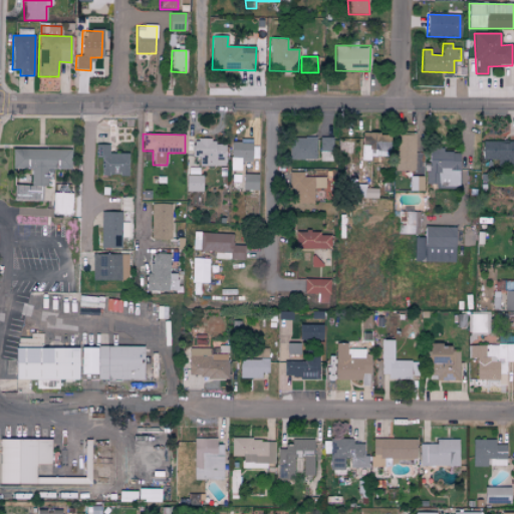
[(389,134),(361,134),(360,159),(388,159),(389,134)]
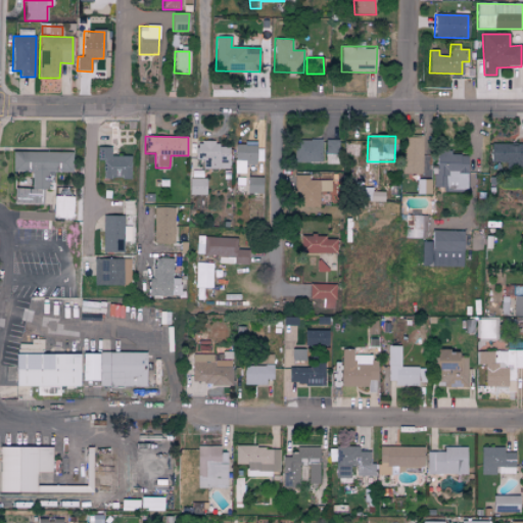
[(422,136),(402,136),(401,175),(421,175),(422,136)]
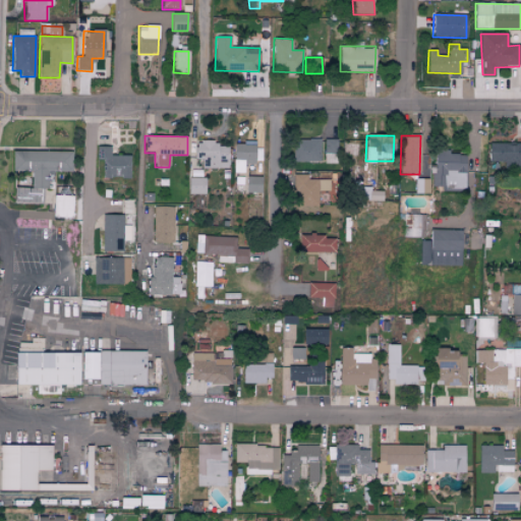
[(292,139),(293,162),(320,162),(320,139),(292,139)]
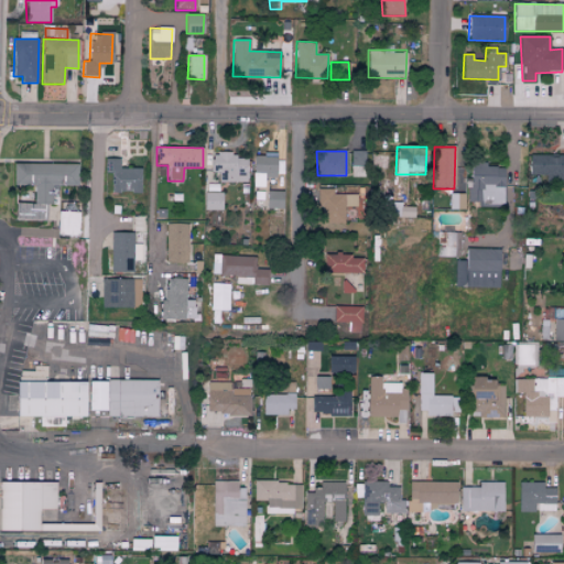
[(364,177),(365,151),(351,151),(350,177),(364,177)]
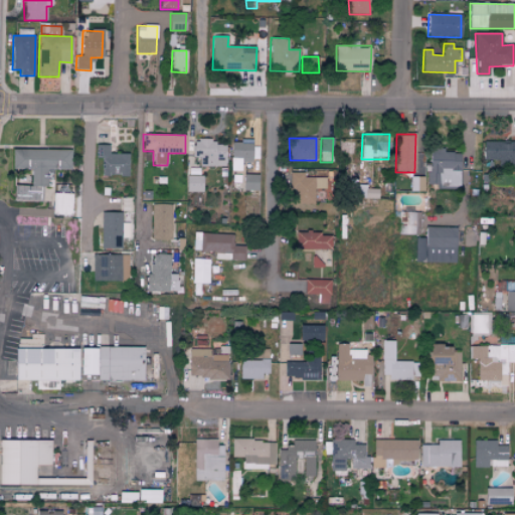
[(199,166),(225,166),(225,145),(212,145),(212,140),(193,140),(192,158),(199,158),(199,166)]
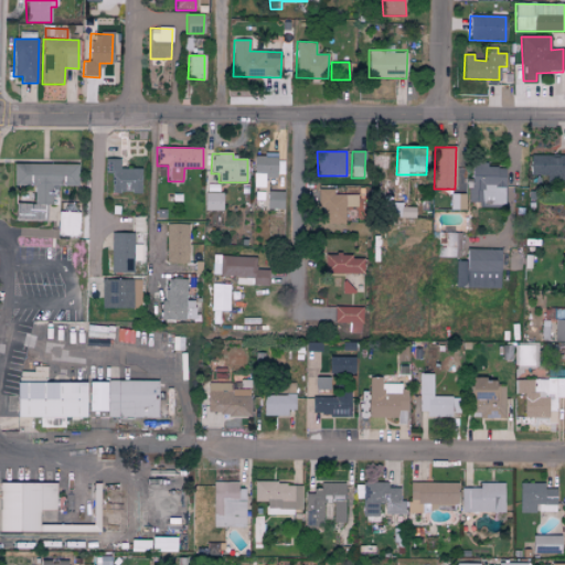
[(254,155),(253,176),(276,177),(277,155),(254,155)]
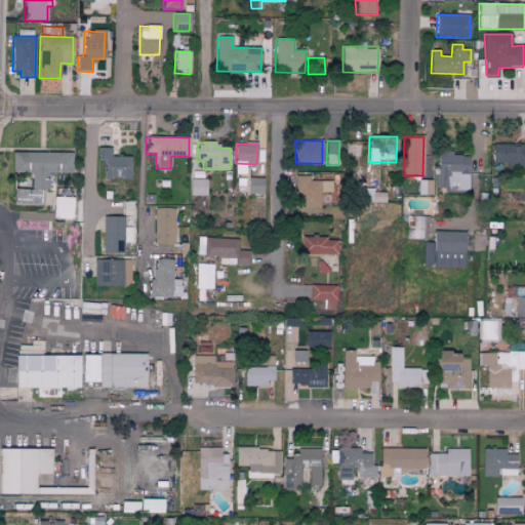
[(524,145),(492,145),(492,163),(509,163),(509,167),(524,167),(524,145)]
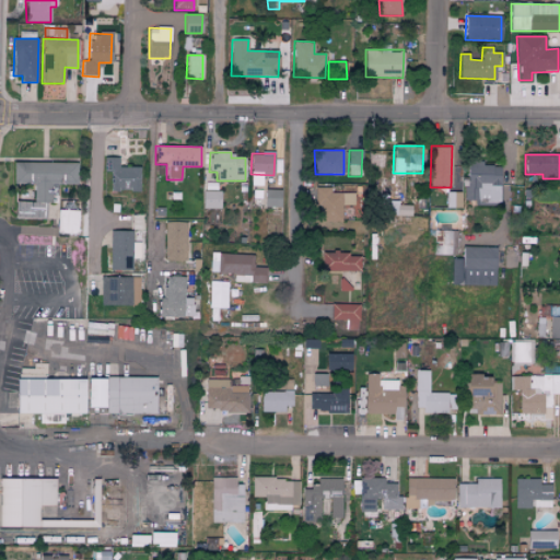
[(140,191),(140,167),(118,167),(118,158),(103,158),(103,171),(109,171),(109,190),(140,191)]
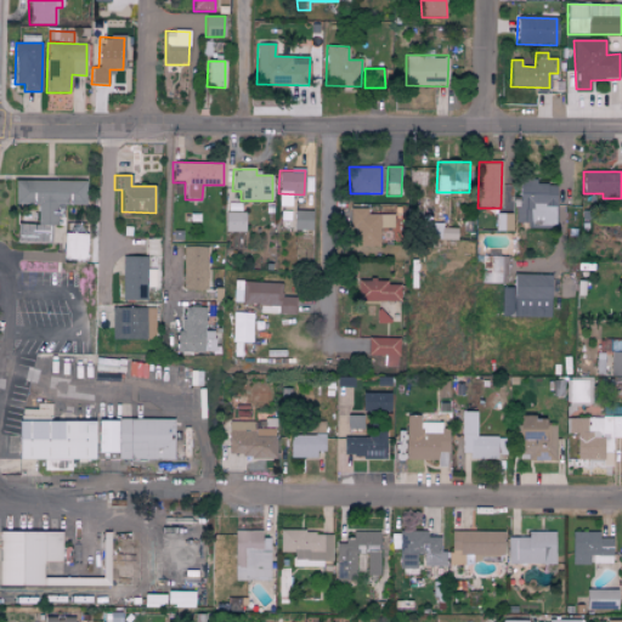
[(555,185),(536,185),(536,180),(518,180),(516,225),(554,226),(555,185)]
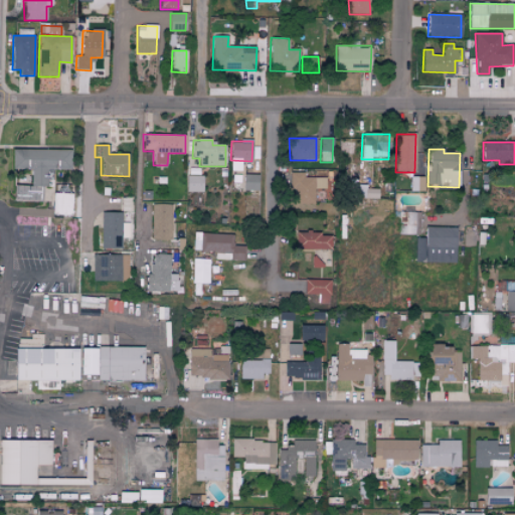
[(70,150),(12,150),(12,170),(30,170),(30,186),(13,186),(13,201),(39,201),(39,186),(45,186),(45,170),(70,170),(70,150)]
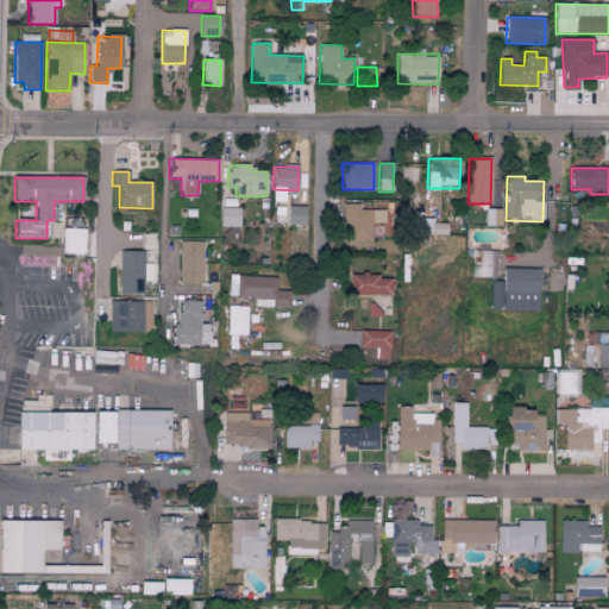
[(346,242),(371,242),(371,224),(382,224),(382,211),(359,211),(359,205),(341,205),(341,224),(346,225),(346,242)]
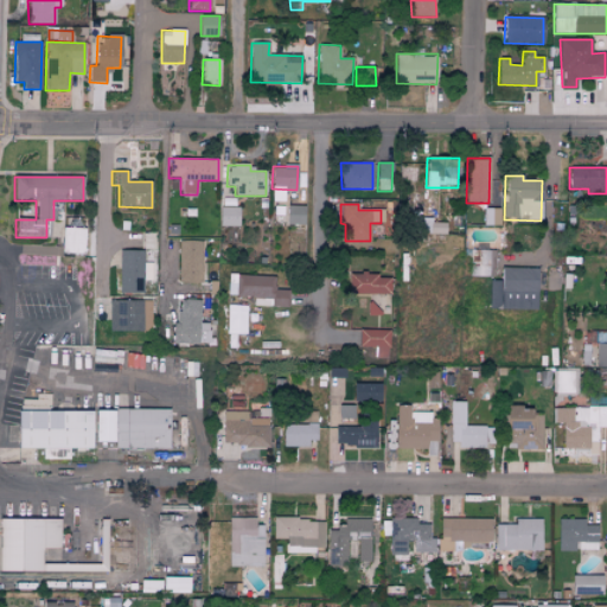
[(286,224),(304,224),(304,206),(287,205),(286,224)]
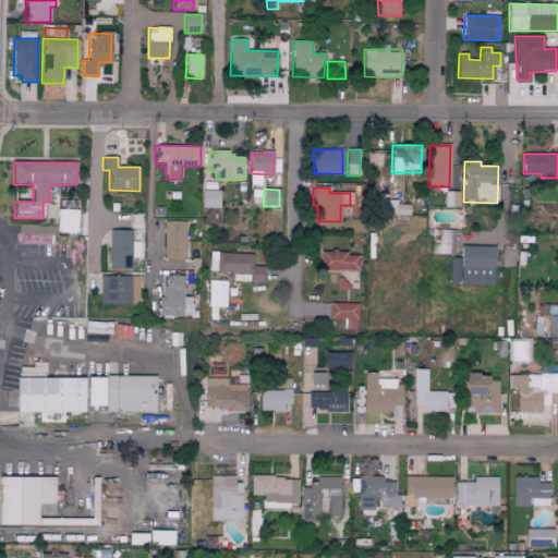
[(219,208),(219,191),(203,191),(202,208),(219,208)]
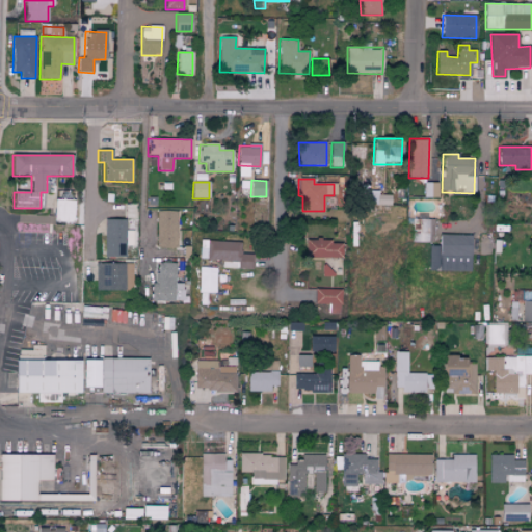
[(437,183),(423,183),(423,197),(437,197),(437,183)]
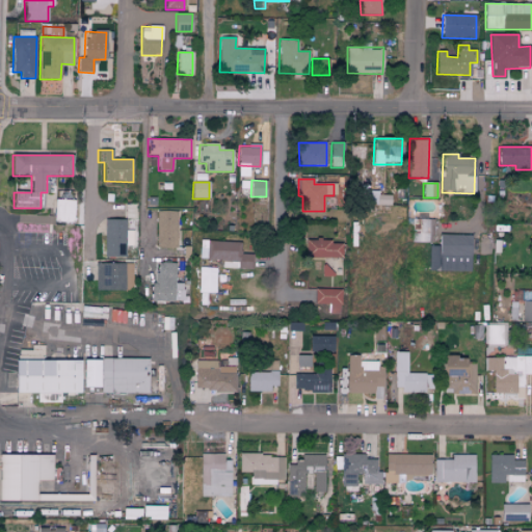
[(75,201),(54,200),(53,222),(74,223),(75,201)]
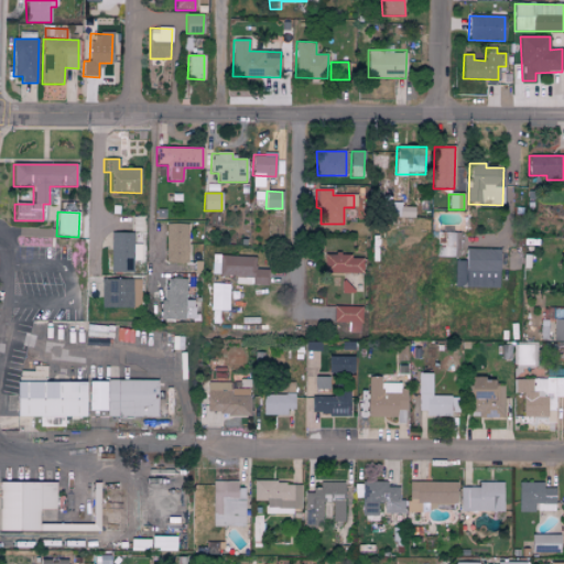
[(165,263),(187,263),(187,224),(166,224),(165,263)]
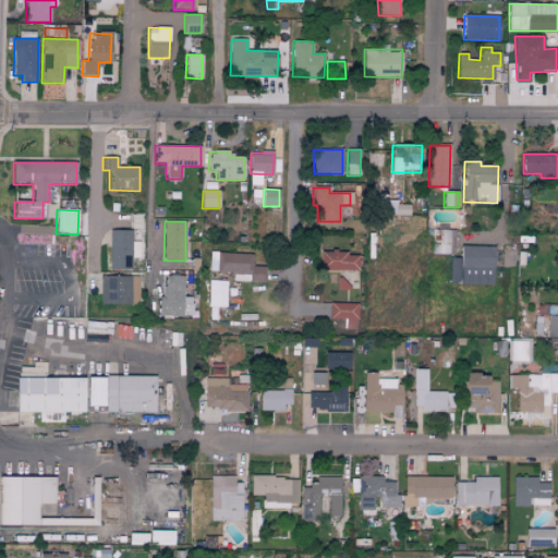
[(109,270),(131,269),(131,230),(109,230),(109,270)]
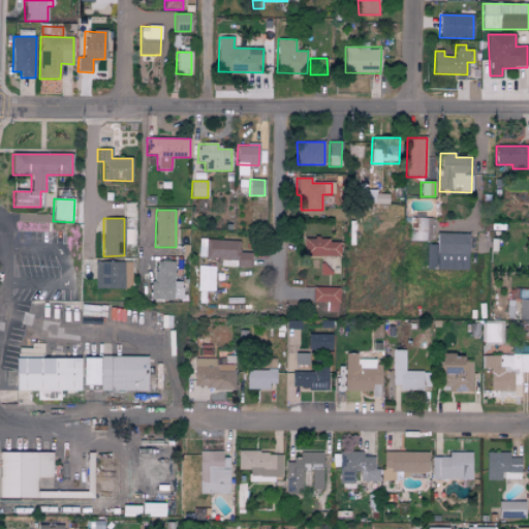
[(467,270),(468,235),(436,234),(436,244),(427,244),(426,269),(467,270)]
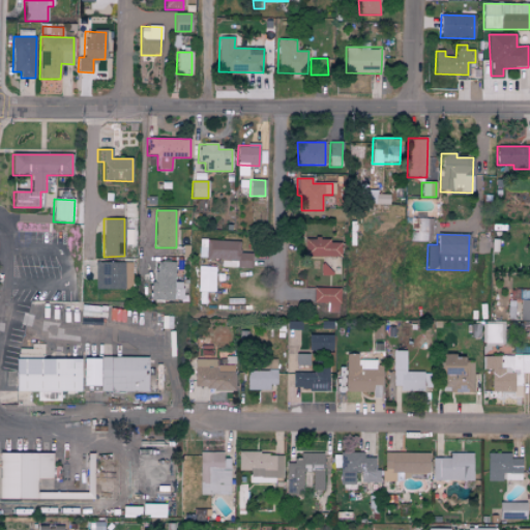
[(304,239),(304,257),(340,258),(340,240),(304,239)]
